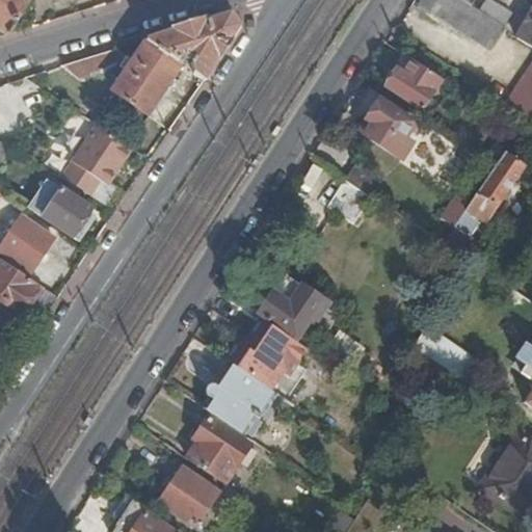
[(0,0),(0,26),(5,29),(22,0),(0,0)]
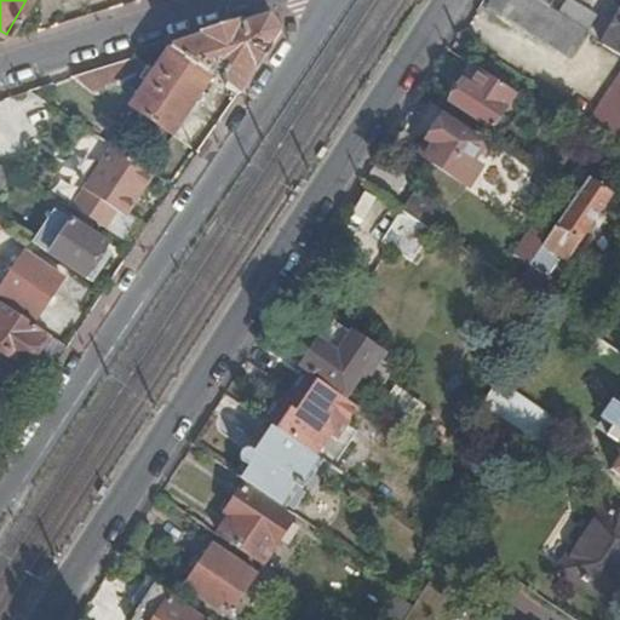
[(492,0),(491,4),(570,56),(597,15),(573,0),(569,0),(561,13),(551,7),(556,0),(492,0)]
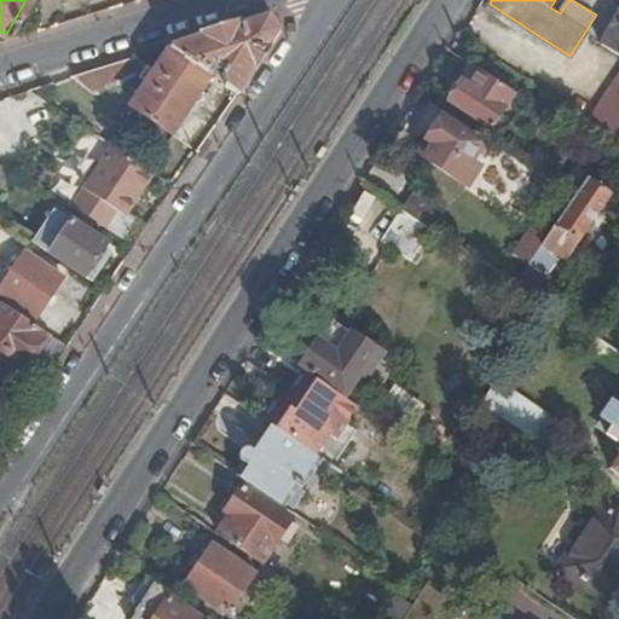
[(618,10),(601,42),(618,53),(618,10)]
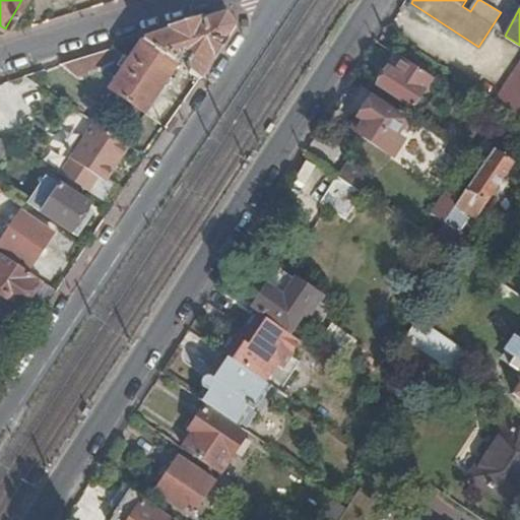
[(178,63),(183,55),(189,58),(187,63),(188,71),(200,80),(236,26),(225,13),(143,40),(109,90),(144,113),(165,84),(177,64),(178,63)]
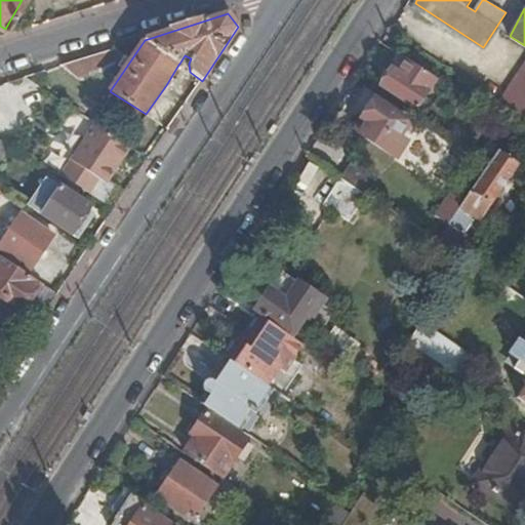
[(61,66),(77,79),(127,53),(116,48),(61,66)]
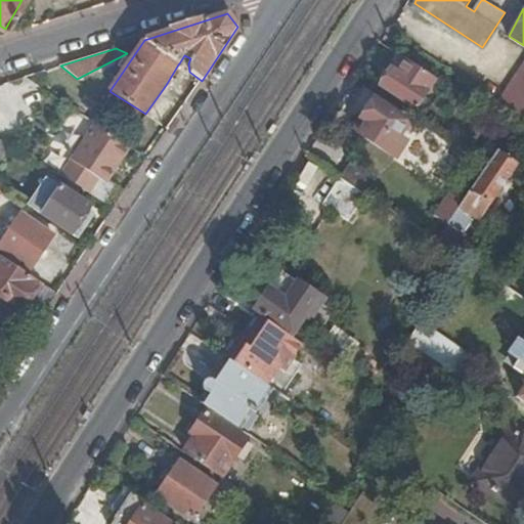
[(406,60),(401,56),(392,71),(398,74),(406,60)]
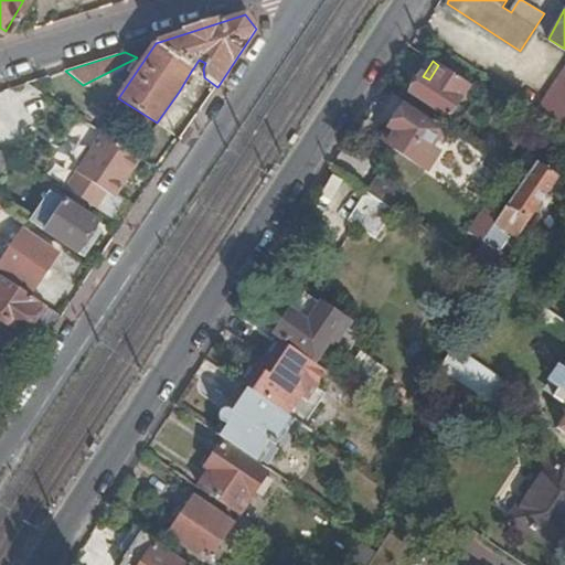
[(564,63),(535,109),(563,127),(564,123),(564,63)]
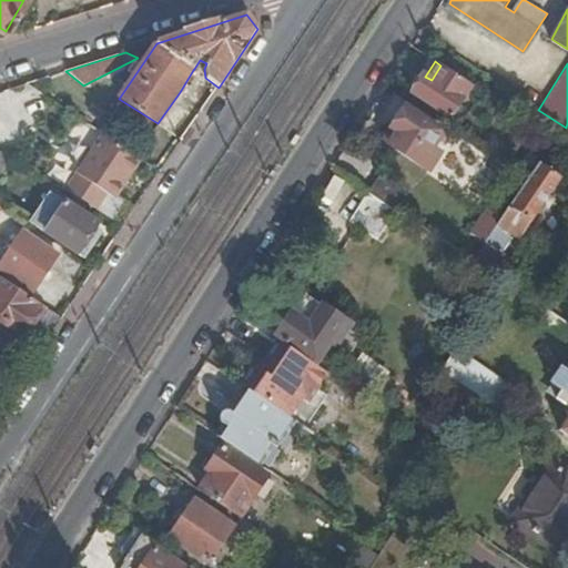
[(432,80),(425,77),(413,95),(450,120),(473,87),(440,66),(432,80)]
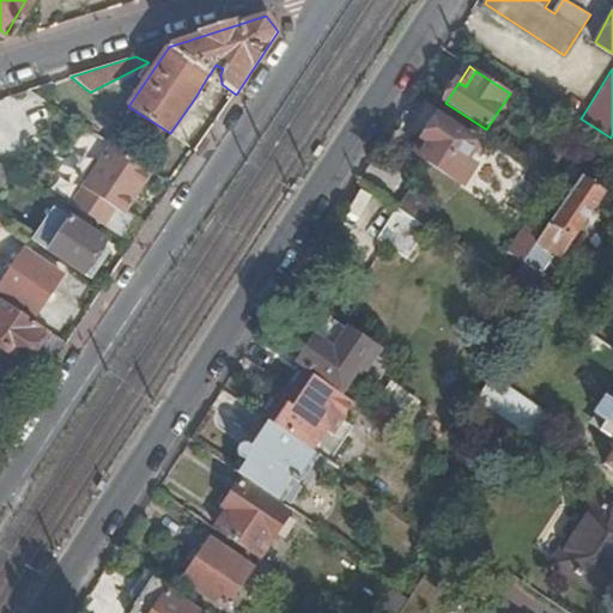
[(473,141),(436,119),(414,152),(465,184),(475,168),(462,159),(473,141)]
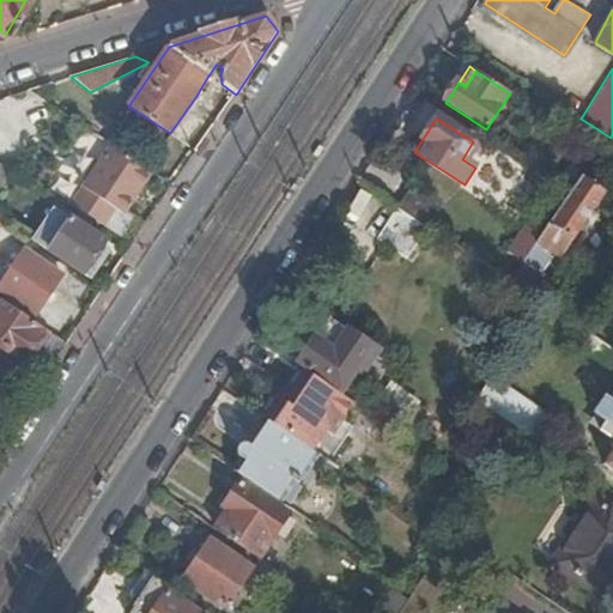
[(559,181),(575,190),(600,152),(586,143),(559,181)]
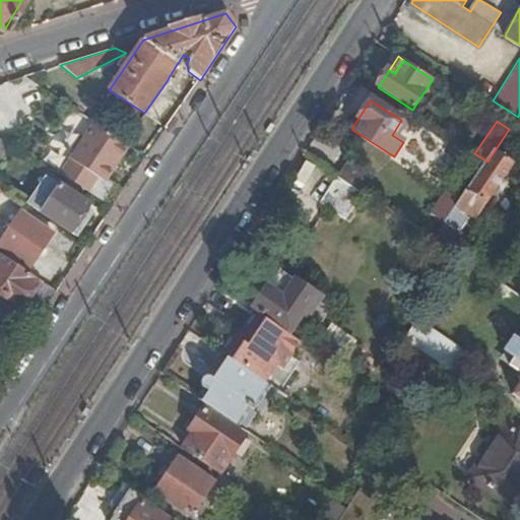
[(130,145),(94,122),(60,174),(88,192),(100,177),(106,182),(130,145)]
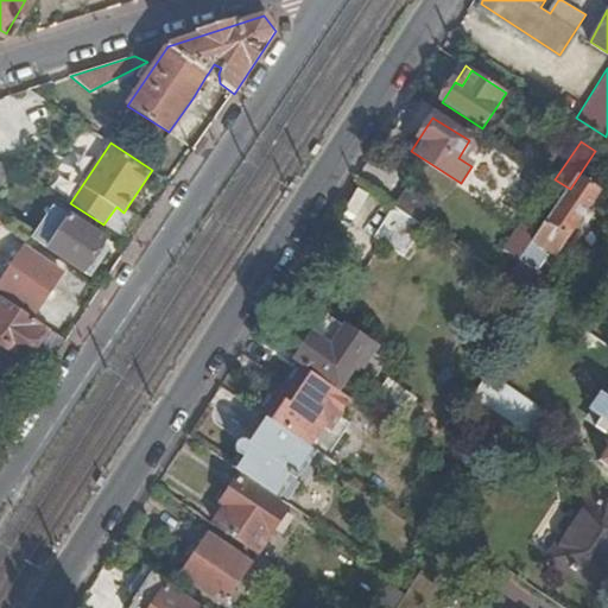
[(607,159),(595,151),(568,192),(538,238),(521,263),(510,282),(518,287),(530,267),(538,273),(552,254),(558,257),(602,190),(596,187),(607,168),(607,159)]
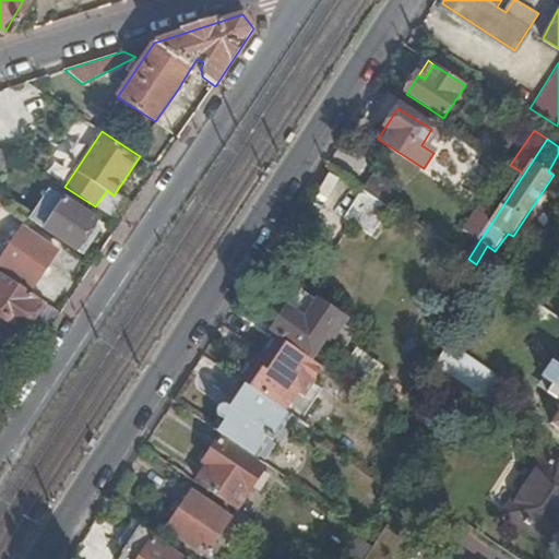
[(13,156),(0,149),(0,175),(0,176),(13,156)]
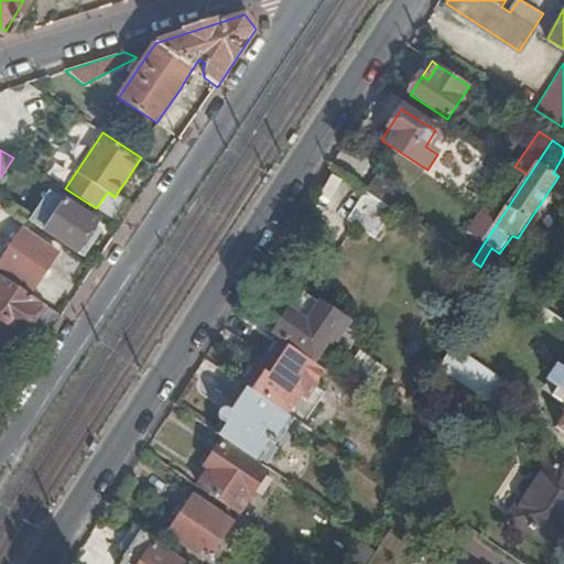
[(397,206),(405,193),(377,175),(368,188),(397,206)]
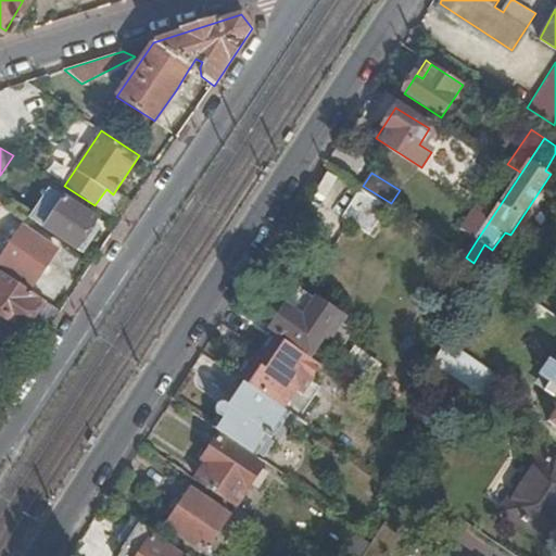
[(43,227),(75,249),(95,219),(63,198),(49,188),(28,217),(43,227)]
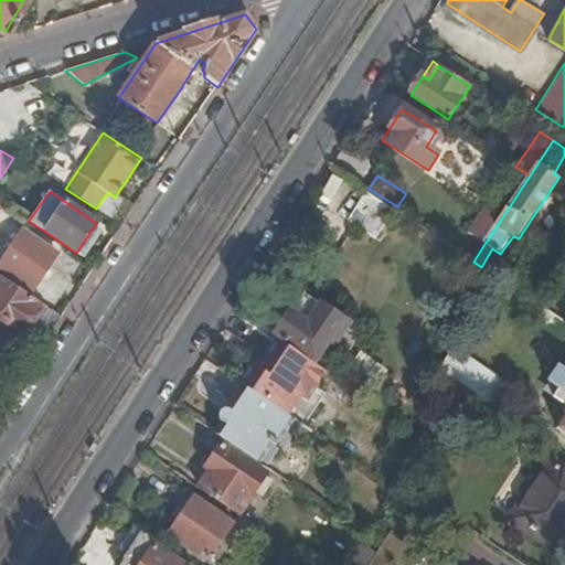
[(377,237),(395,210),(366,191),(349,220),(377,237)]
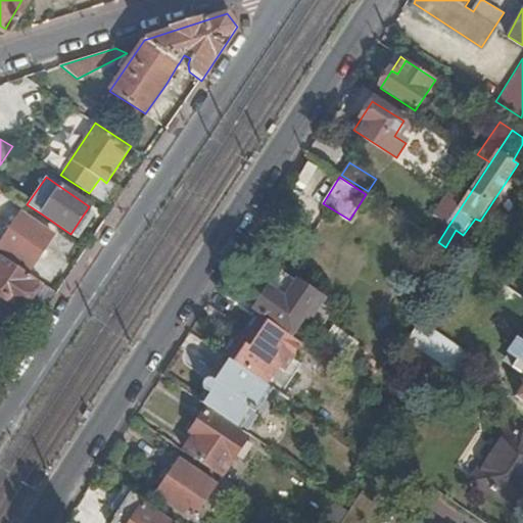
[(448,226),(463,204),(449,195),(435,217),(448,226)]
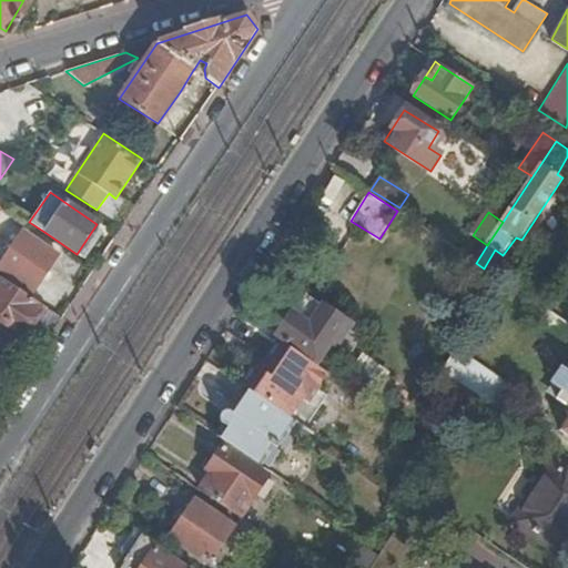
[(56,253),(22,231),(0,263),(0,270),(30,291),(56,253)]
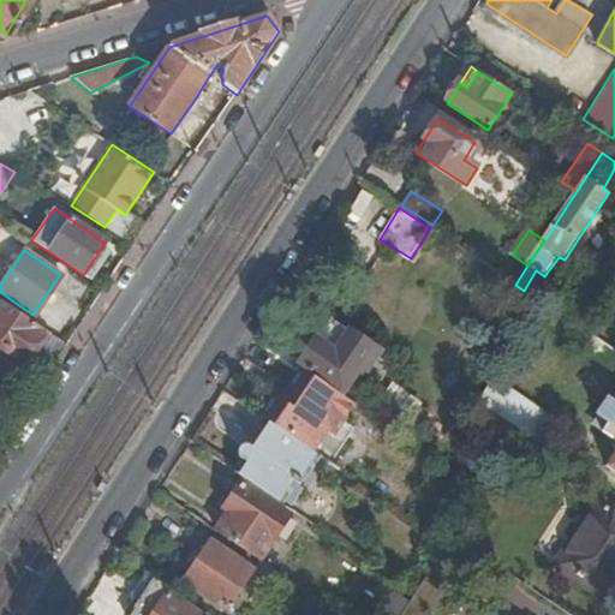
[(0,346),(24,363),(46,330),(0,299),(0,346)]
